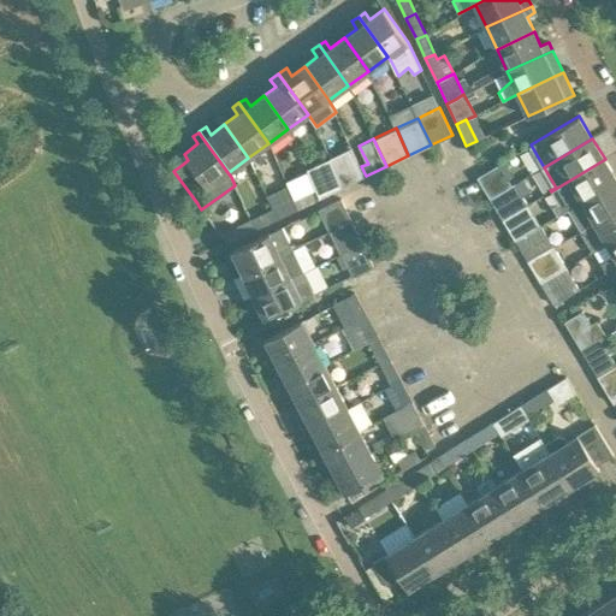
[(350,148),(329,158),(331,163),(332,161),(343,187),(366,176),(361,166),(360,167),(351,152),(350,148)]
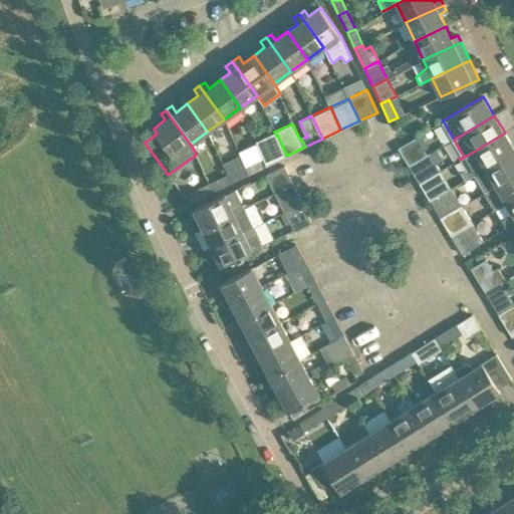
[(274,132),(257,141),(265,157),(268,164),(286,156),(277,135),(276,136),(274,132)]
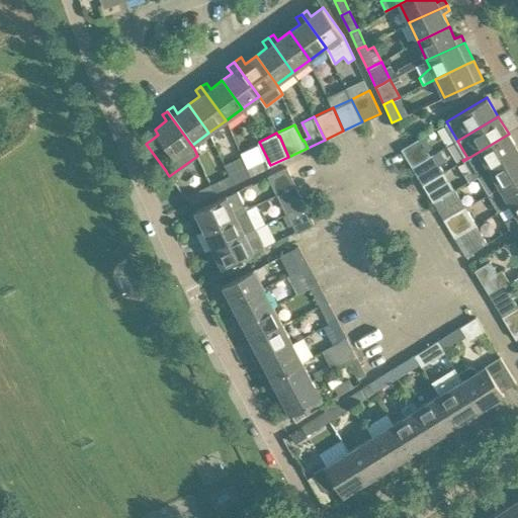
[(517,149),(509,134),(463,161),(468,171),(463,174),(468,182),(478,177),(477,176),(517,151),(517,149)]
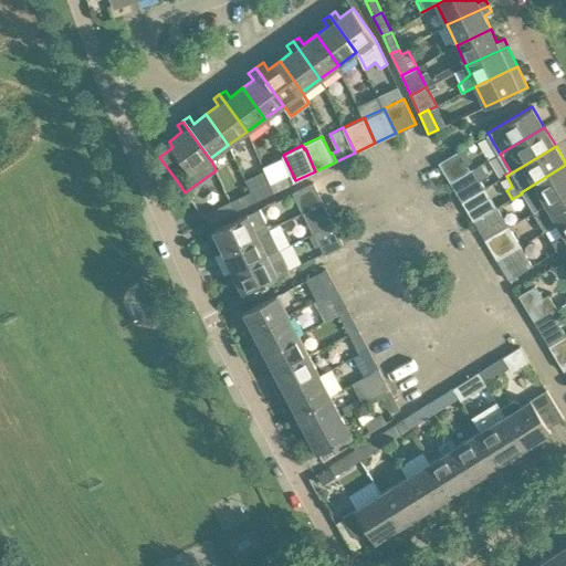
[(450,184),(470,171),(458,150),(438,163),(444,175),(450,184)]
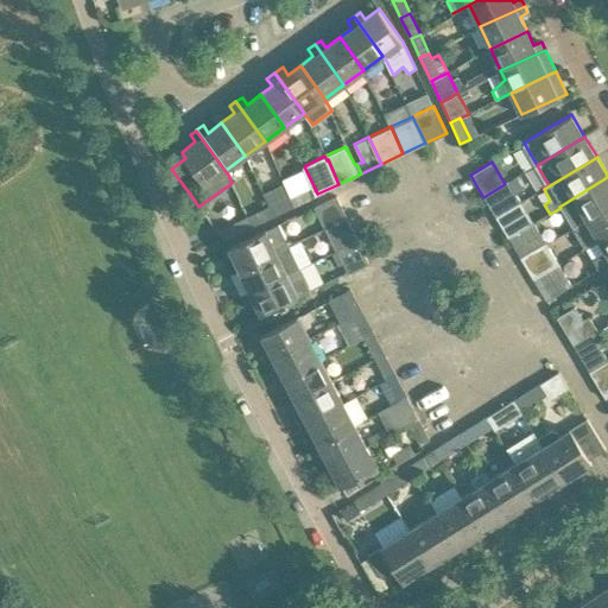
[(607,177),(559,207),(561,208),(572,228),(607,207),(607,177)]
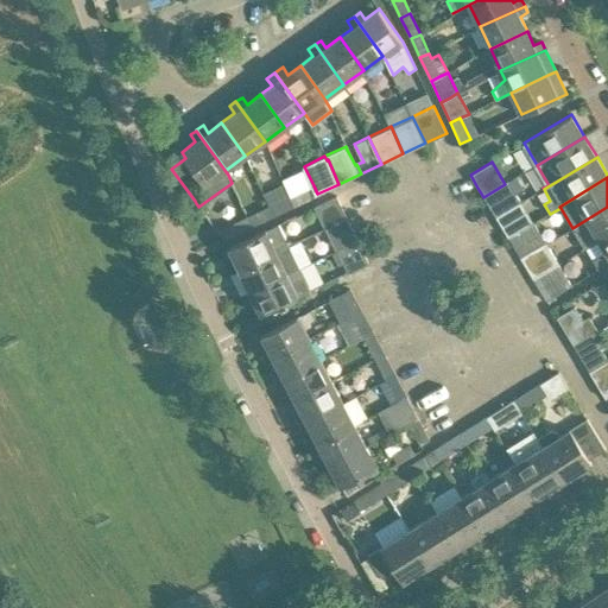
[(505,184),(483,197),(496,217),(505,213),(505,211),(521,202),(510,182),(505,184)]
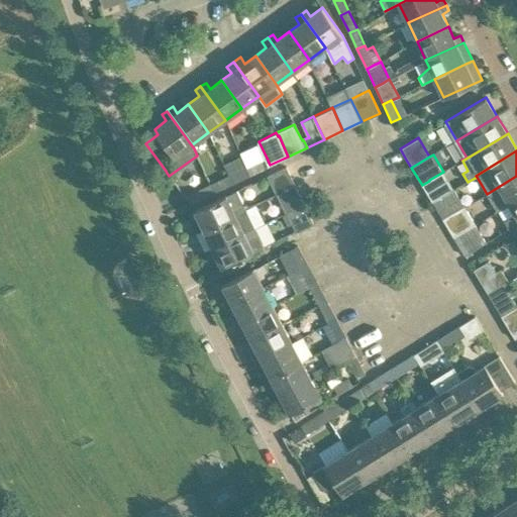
[(241,157),(224,164),(229,175),(233,183),(251,174),(248,167),(246,168),(241,157)]
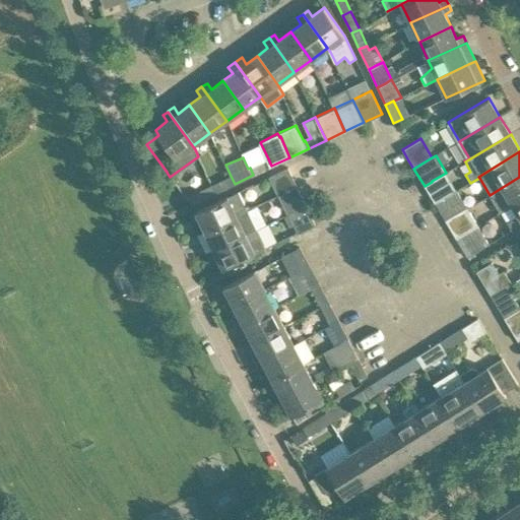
[(268,158),(250,168),(253,175),(271,166),(268,158)]
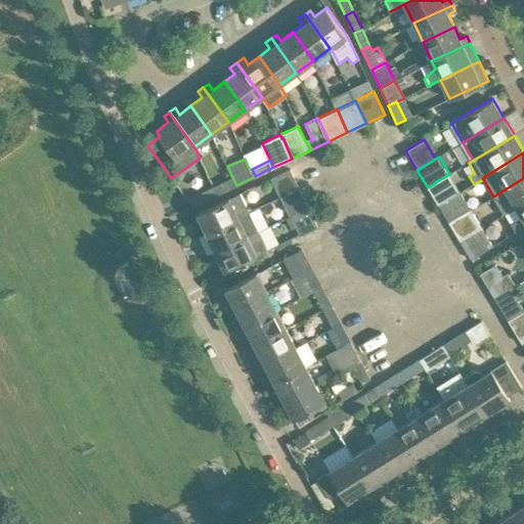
[(289,169),(270,178),(279,198),(299,188),(289,169)]
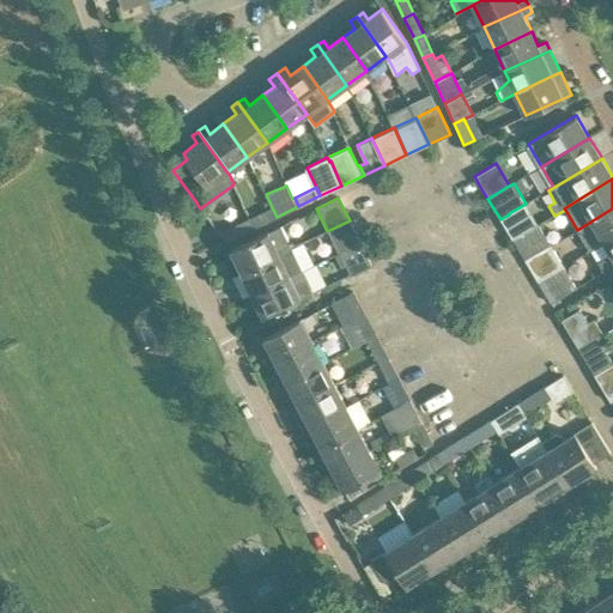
[(249,219),(254,228),(277,217),(272,207),(249,219)]
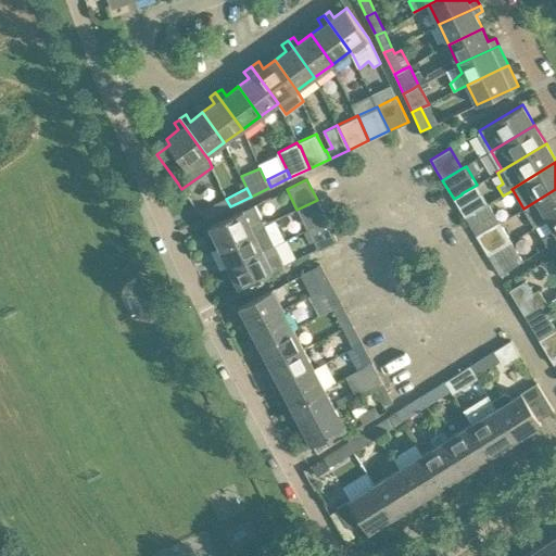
[(555,189),(523,209),(534,228),(548,219),(555,214),(555,189)]
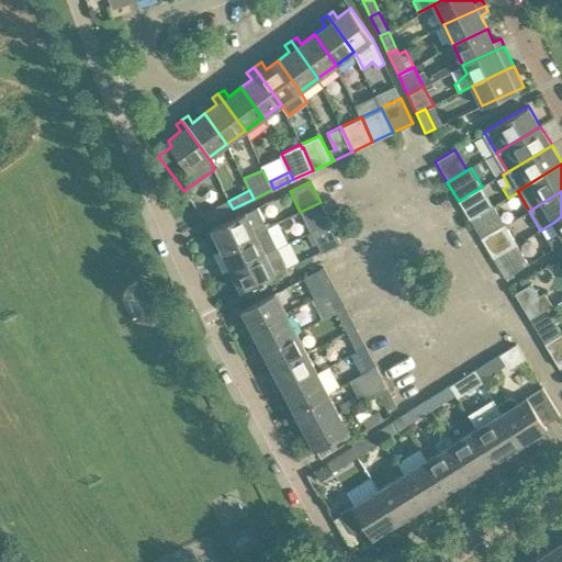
[(470,220),(486,211),(480,200),(472,204),(467,197),(459,201),(470,220)]
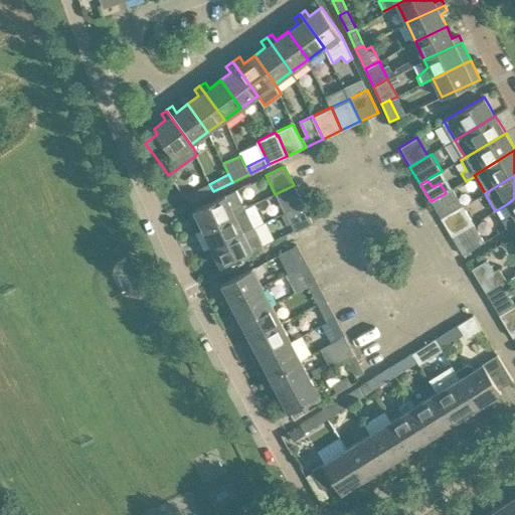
[(209,184),(184,196),(189,203),(213,191),(209,184)]
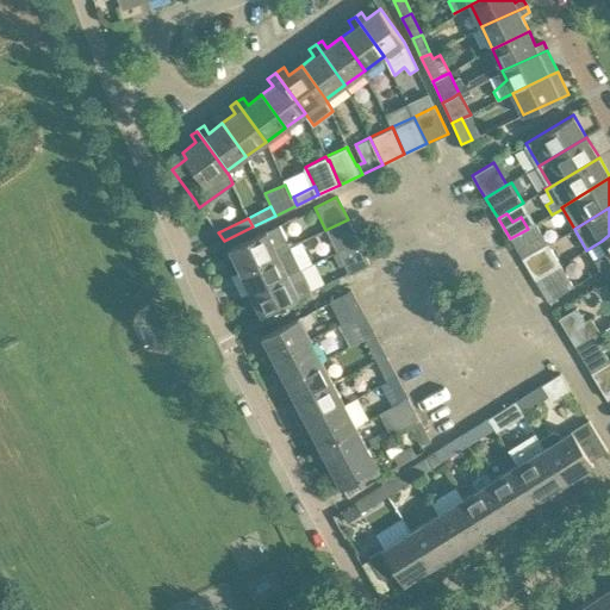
[(348,219),(325,230),(336,251),(359,241),(348,219)]
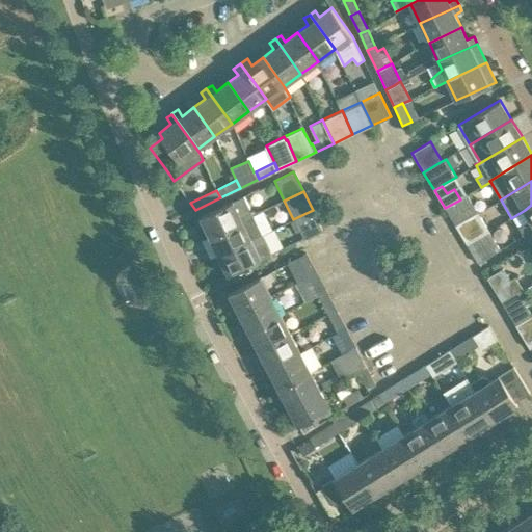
[(244,194),(201,216),(210,236),(254,215),(244,194)]
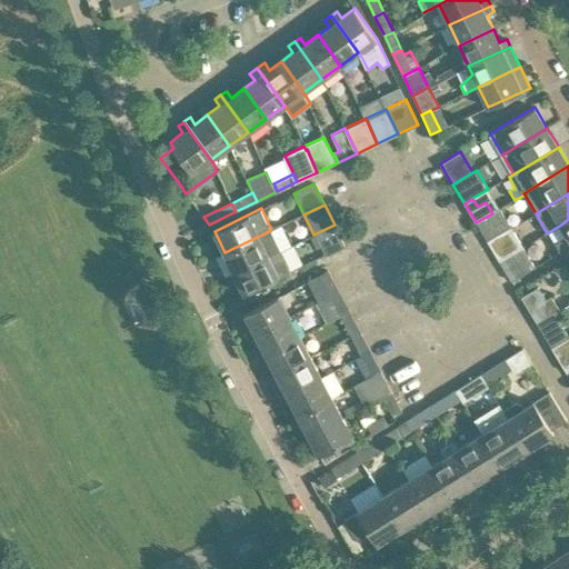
[(476,222),(487,242),(510,228),(499,209),(492,213),(476,222)]
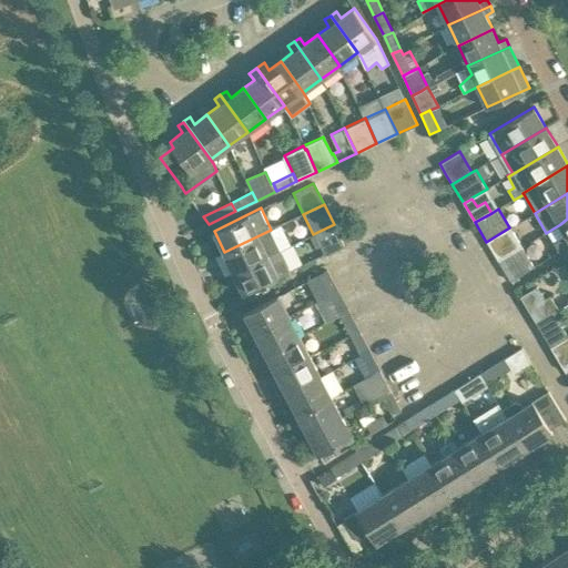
[(566,234),(554,242),(559,252),(567,245),(567,219),(560,224),(566,234)]
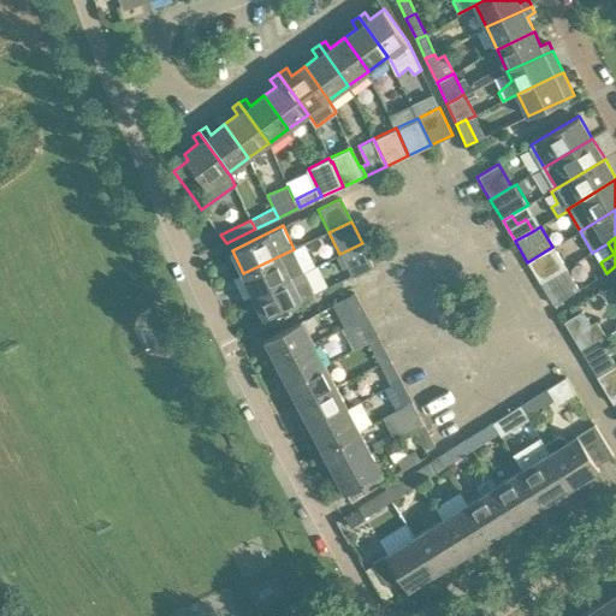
[(362,243),(339,254),(353,248),(363,270),(373,265),(362,243)]
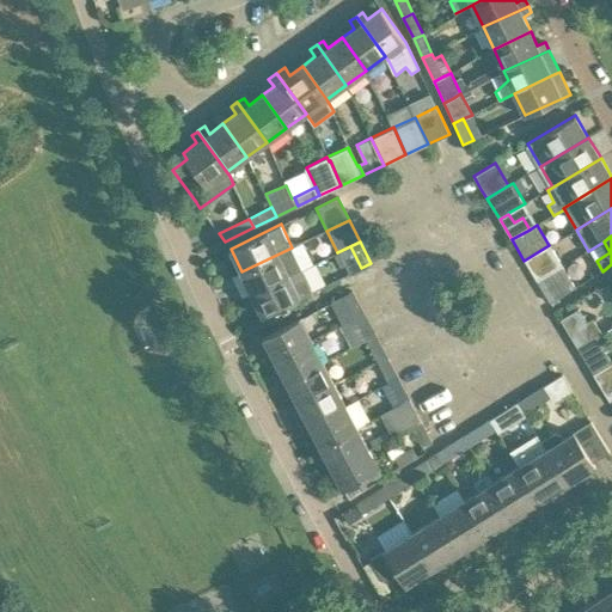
[(549,245),(524,261),(537,282),(562,267),(549,245)]
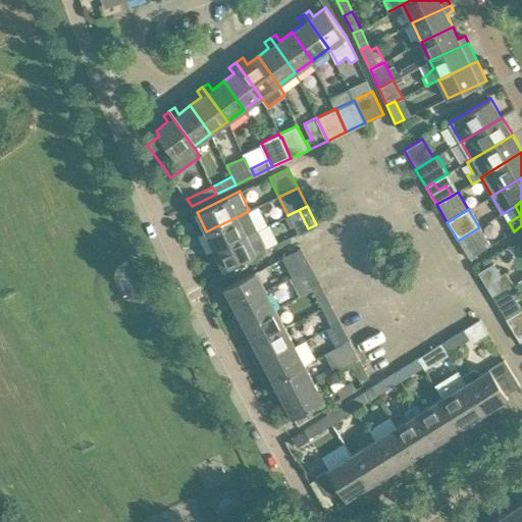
[(249,211),(206,231),(215,250),(258,229),(249,211)]
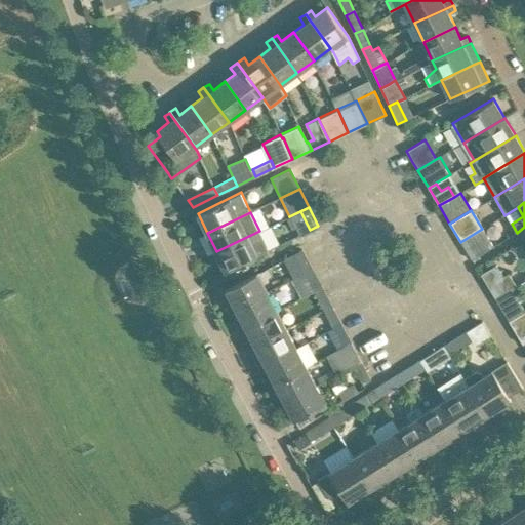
[(482,229),(460,242),(472,259),(493,246),(482,229)]
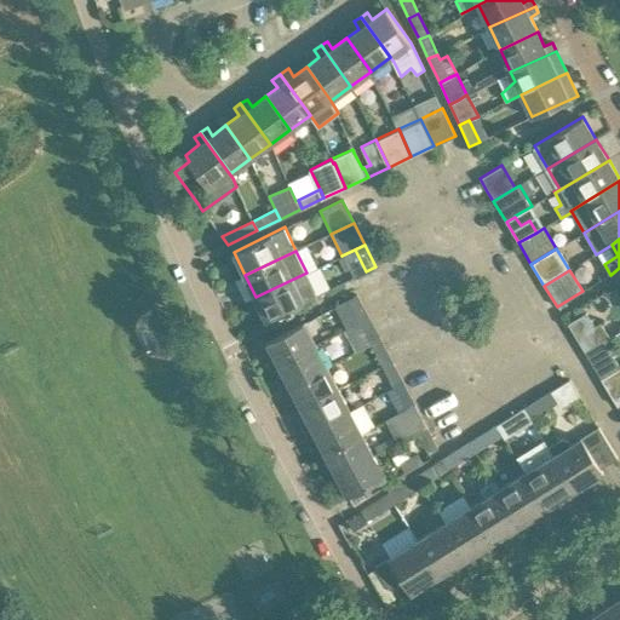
[(306,273),(256,297),(267,320),(286,310),(287,311),(293,309),(292,308),(317,294),(306,273)]
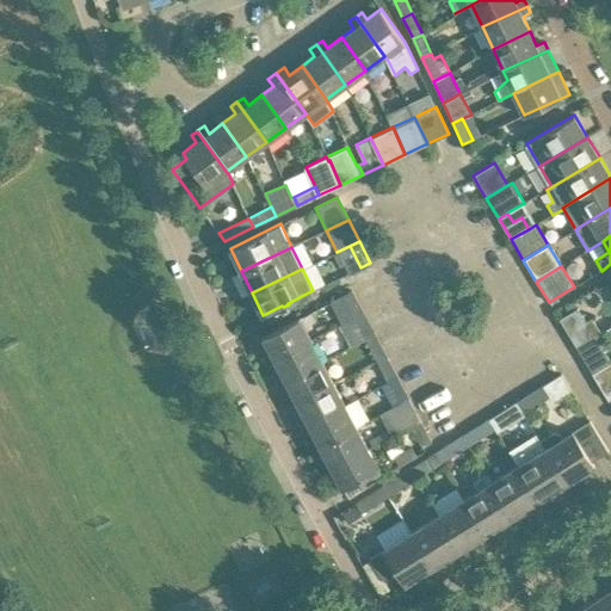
[(338,325),(339,326),(363,314),(350,290),(341,295),(349,308),(353,318),(338,325)]
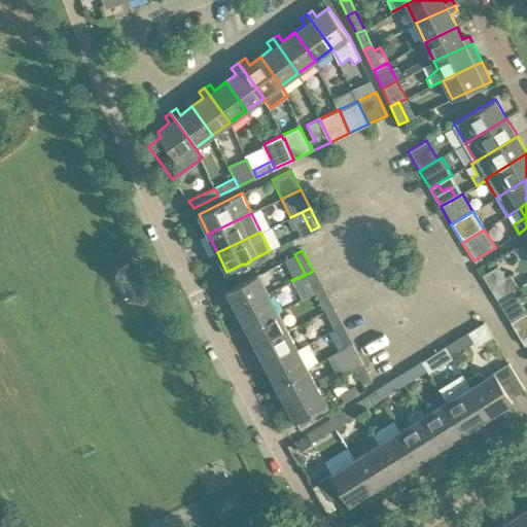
[(498,266),(482,275),(496,299),(518,286),(510,274),(505,277),(498,266)]
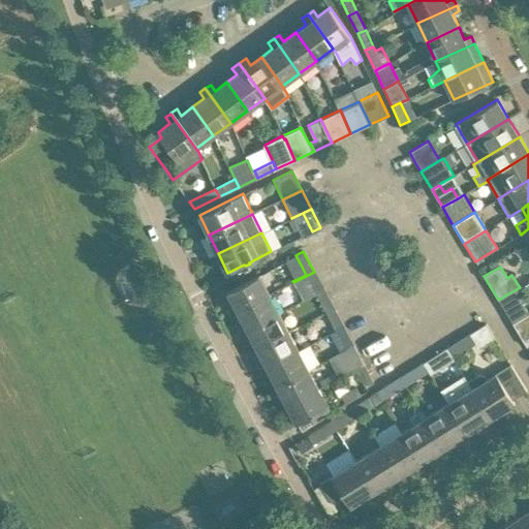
[(314,272),(293,282),(303,300),(315,293),(323,289),(314,272)]
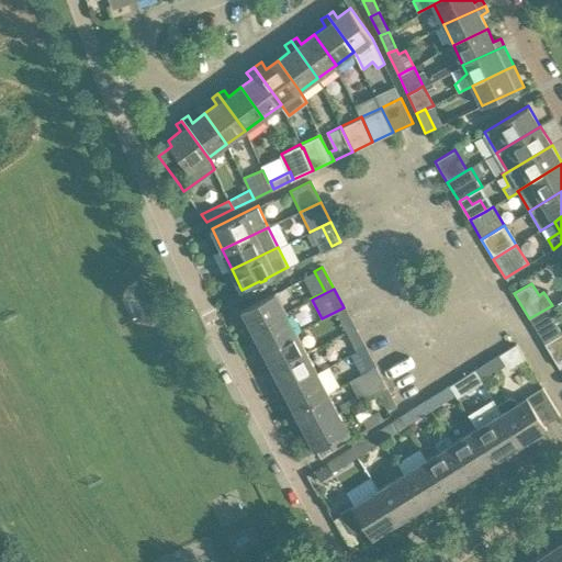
[(242,310),(253,329),(287,312),(277,291),(242,310)]
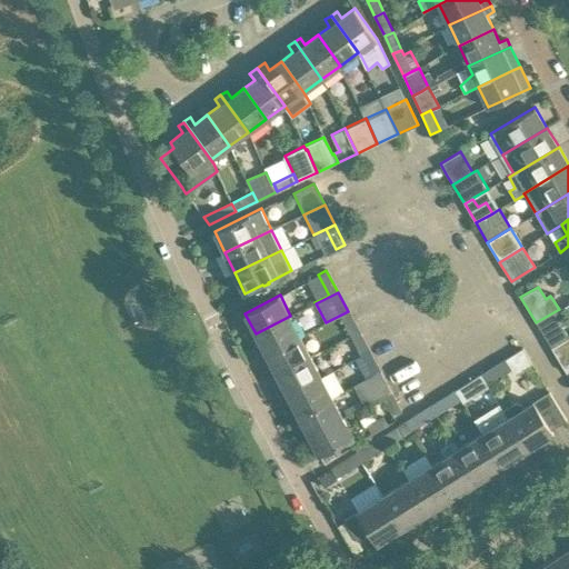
[(559,309),(536,322),(551,348),(568,337),(568,336),(568,337),(561,326),(567,322),(559,309)]
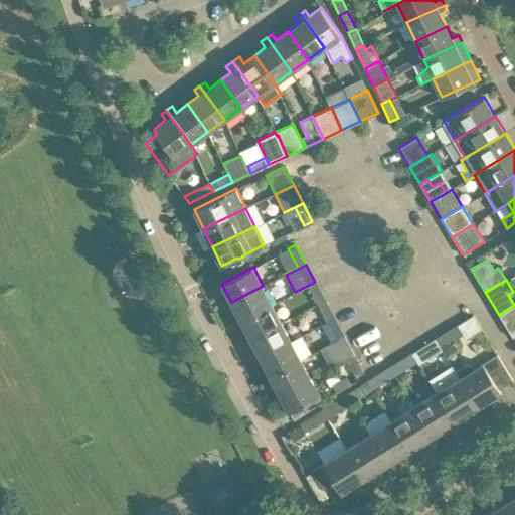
[(315,282),(307,286),(317,304),(324,300),(315,282)]
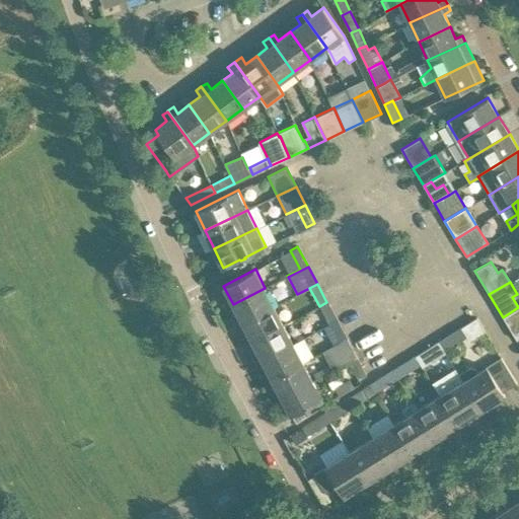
[(265,288),(233,304),(243,322),(275,306),(265,288)]
